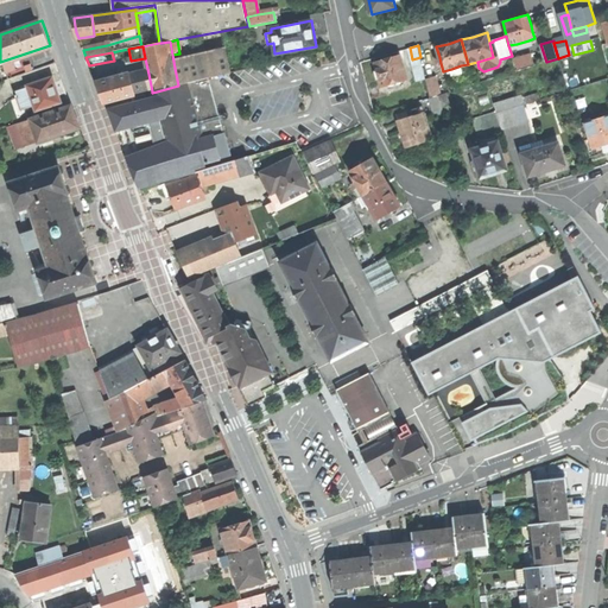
[(513,59),(517,71),(534,65),(531,54),(513,59)]
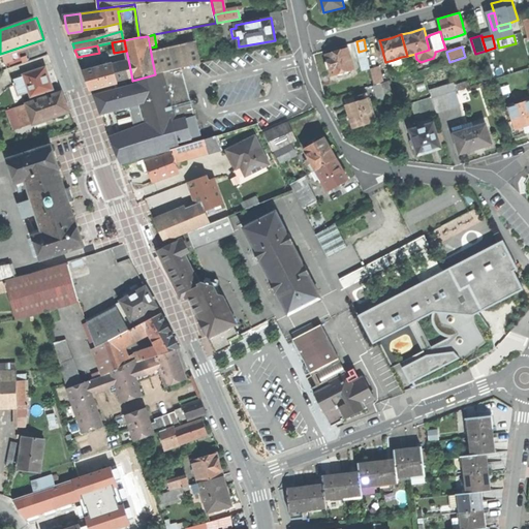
[(152,59),(155,74),(182,68),(201,64),(197,48),(152,59)]
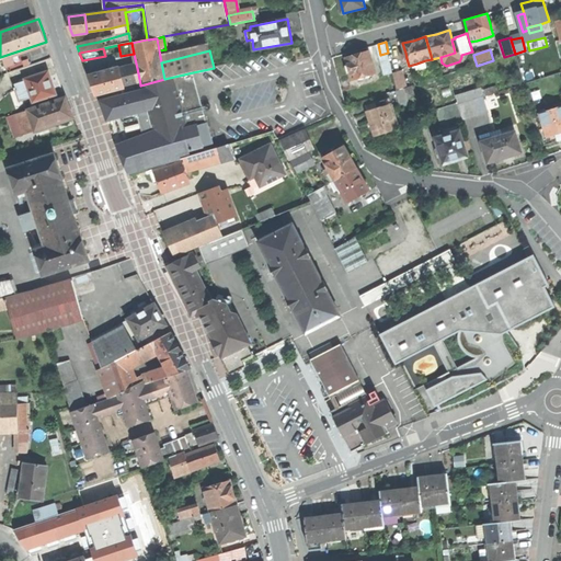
[(357,55),(346,58),(353,80),(363,78),(370,75),(376,73),(370,50),(357,55)]
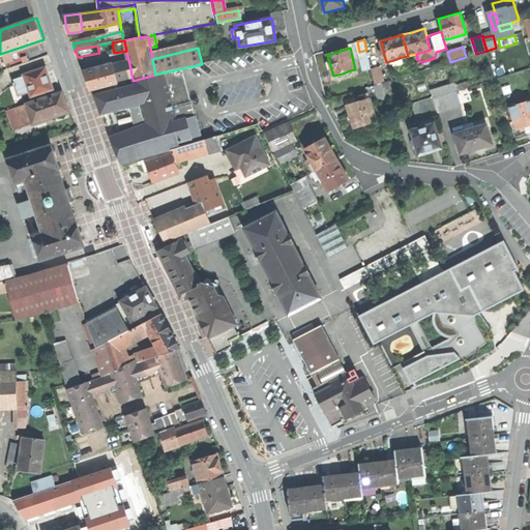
[(366,50),(359,52),(364,70),(372,68),(366,50)]
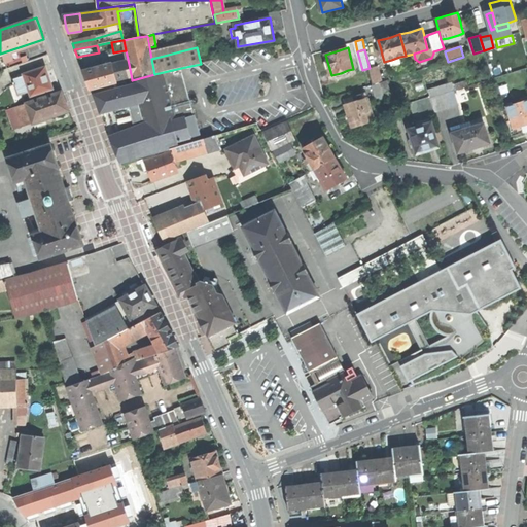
[(91,90),(117,83),(113,68),(112,64),(83,72),(88,82),(91,90)]
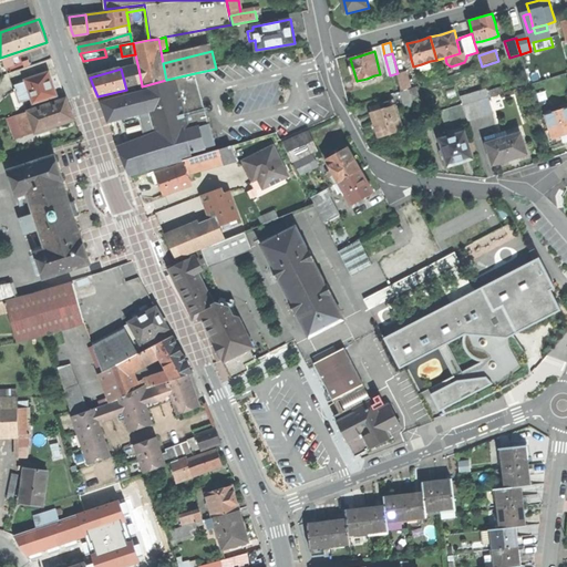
[(126,90),(142,85),(138,69),(122,73),(126,90)]
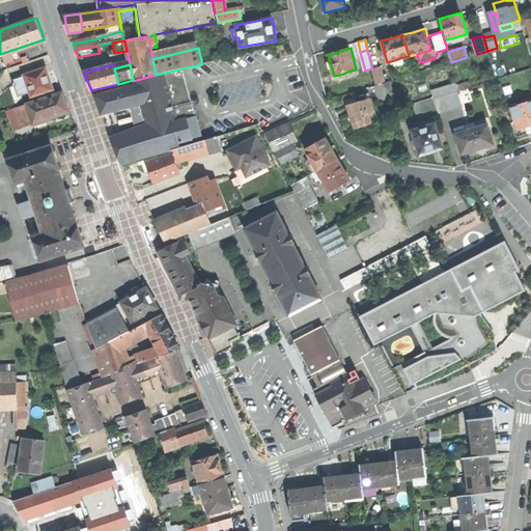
[(31,91),(33,96),(55,89),(51,78),(47,66),(25,75),(27,78),(31,91)]
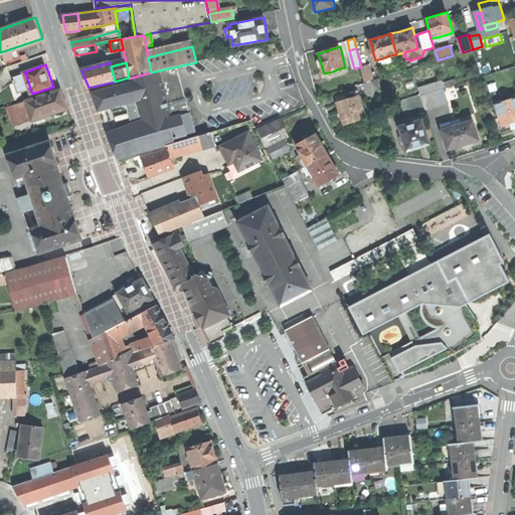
[(133,77),(134,82),(145,79),(155,118),(163,146),(170,145),(173,144),(172,138),(174,138),(176,137),(194,132),(177,66),(151,72),(133,77)]
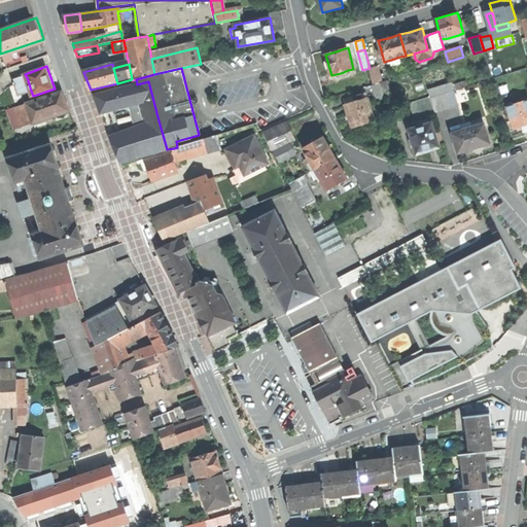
[(370,70),(375,84),(380,83),(383,82),(378,68),(370,70)]
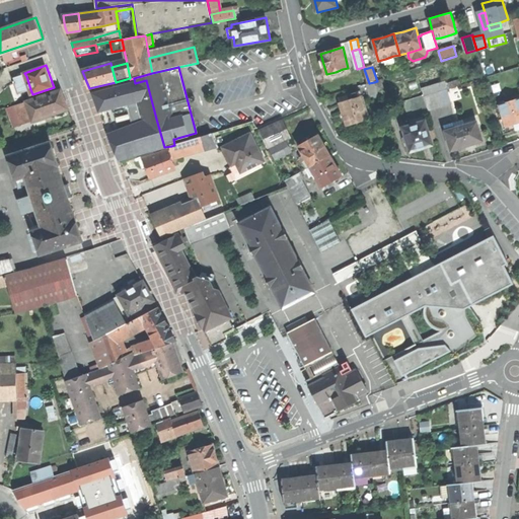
[(20,93),(30,89),(26,76),(16,80),(20,93)]
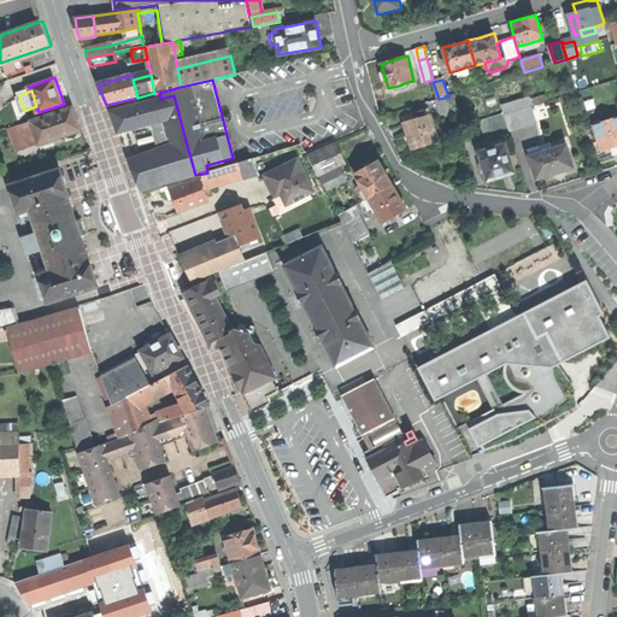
[(162,121),(169,146),(186,141),(174,95),(160,99),(157,100),(162,121)]
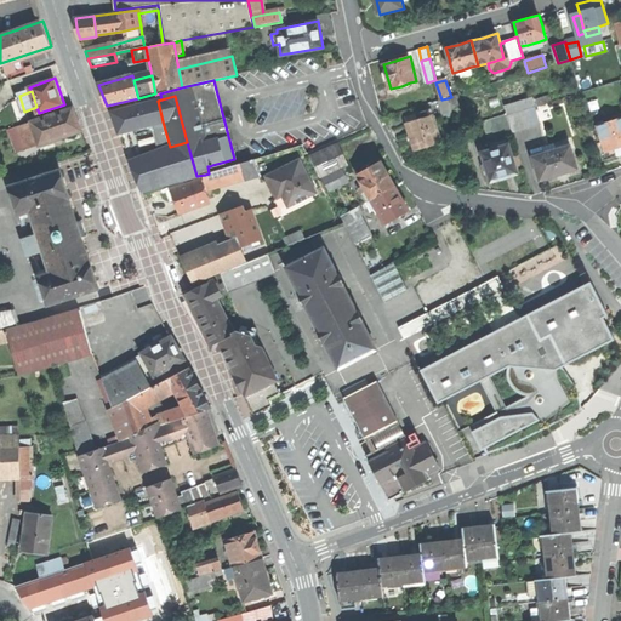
[(439,101),(444,114),(453,112),(448,98),(442,100),(439,101)]
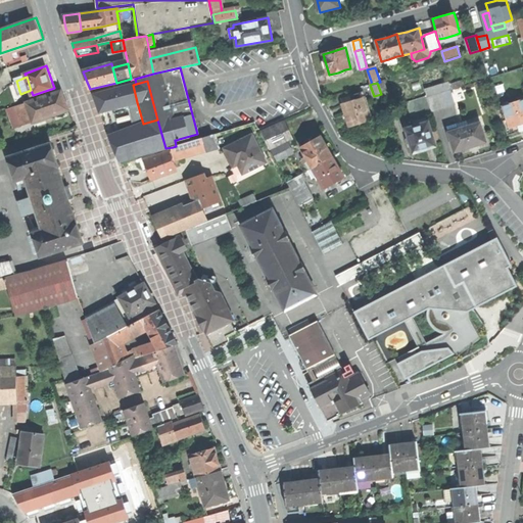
[(130,104),(137,102),(133,85),(126,86),(130,104)]
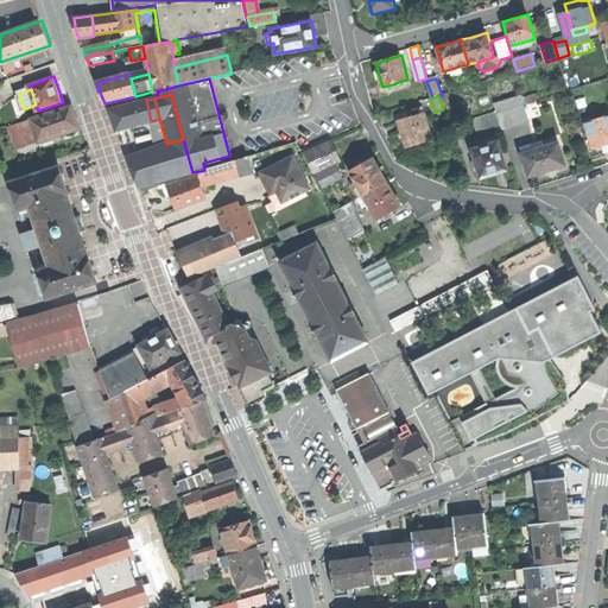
[(494,105),(496,112),(496,113),(515,108),(512,99),(494,105)]
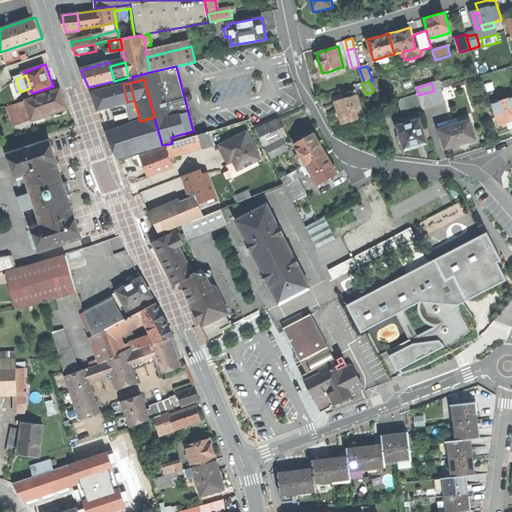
[(98,110),(115,106),(127,102),(123,84),(114,87),(92,92),(98,110)]
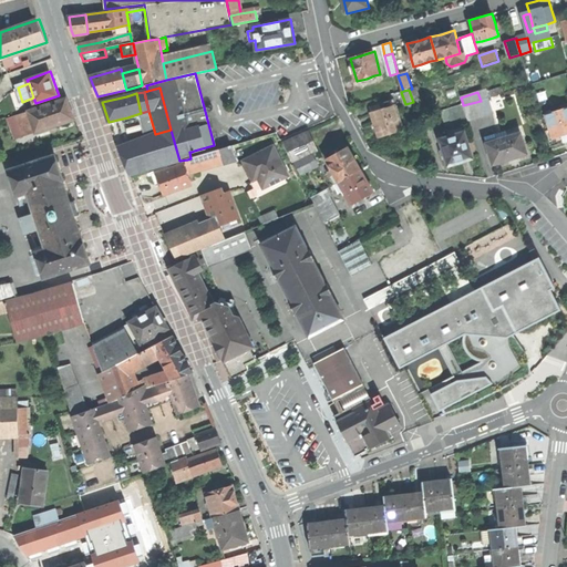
[(29,111),(37,132),(75,119),(72,110),(68,96),(29,111)]
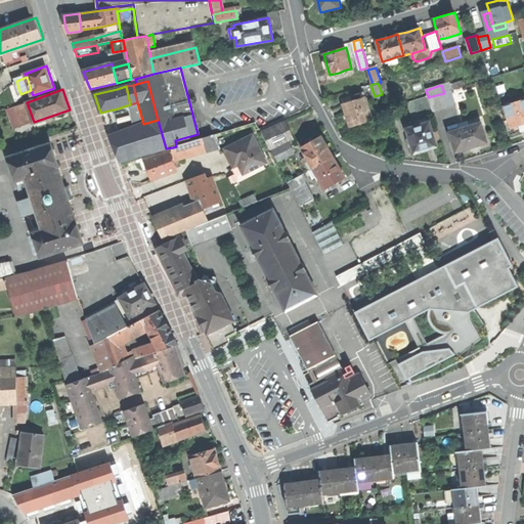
[(451,90),(444,93),(448,105),(455,103),(451,90)]
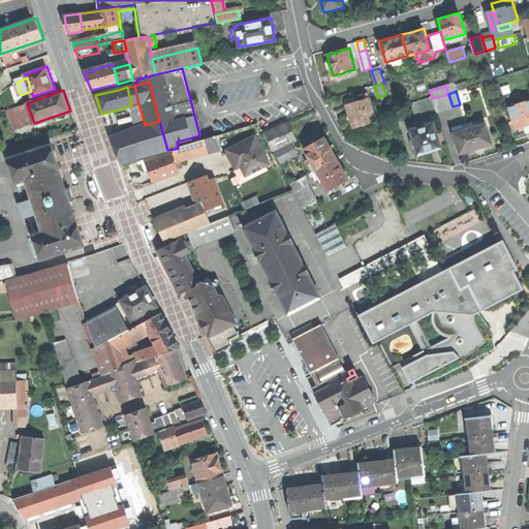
[(366,124),(376,121),(368,97),(365,99),(363,94),(354,96),(356,101),(347,105),(354,128),(366,124)]
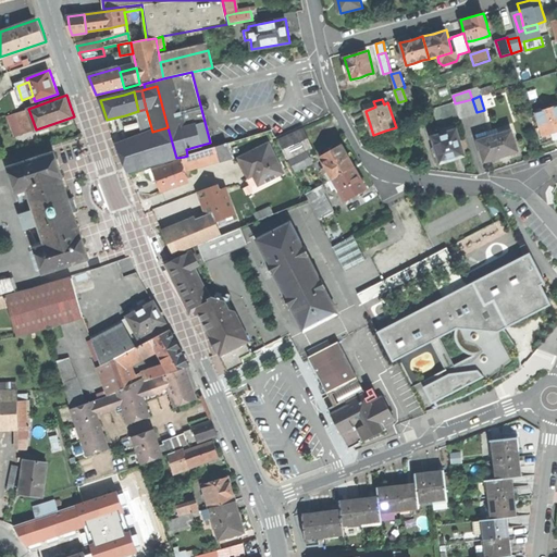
[(472,99),(455,103),(460,118),(477,112),(472,99)]
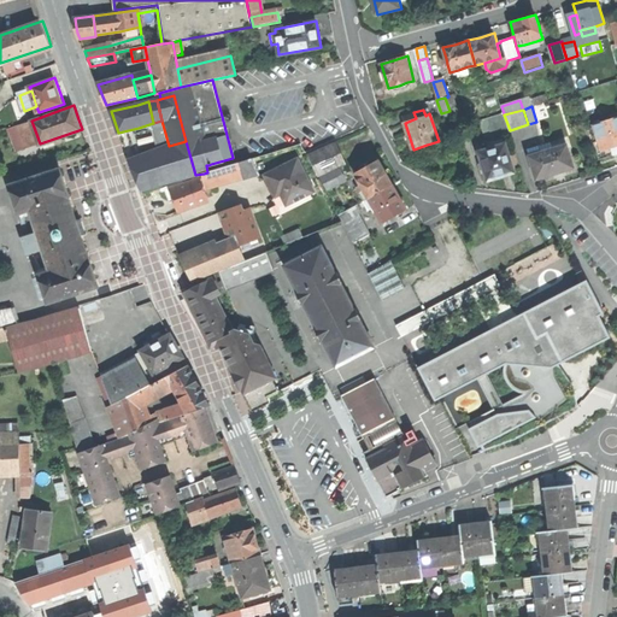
[(481,121),(488,142),(503,137),(505,144),(512,141),(510,130),(504,115),(504,113),(481,121)]
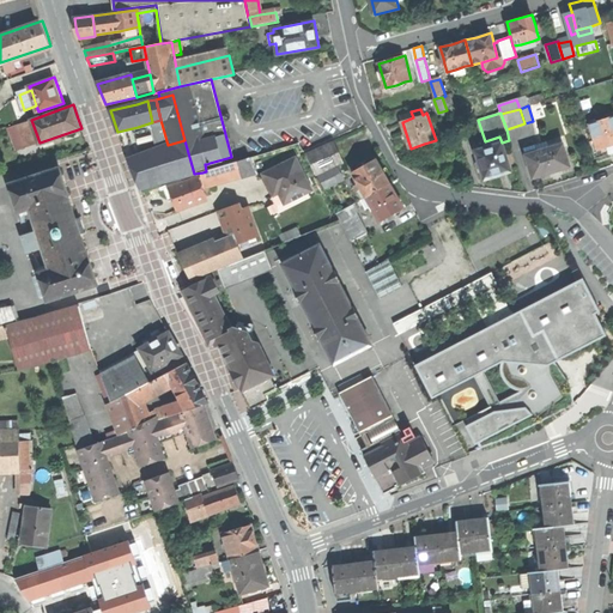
[(612,115),(589,123),(594,140),(598,150),(607,146),(610,153),(612,152),(612,115)]
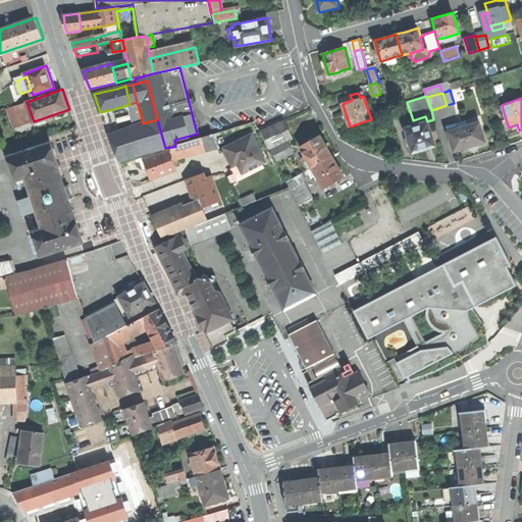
[(15,128),(34,121),(27,102),(8,108),(15,128)]
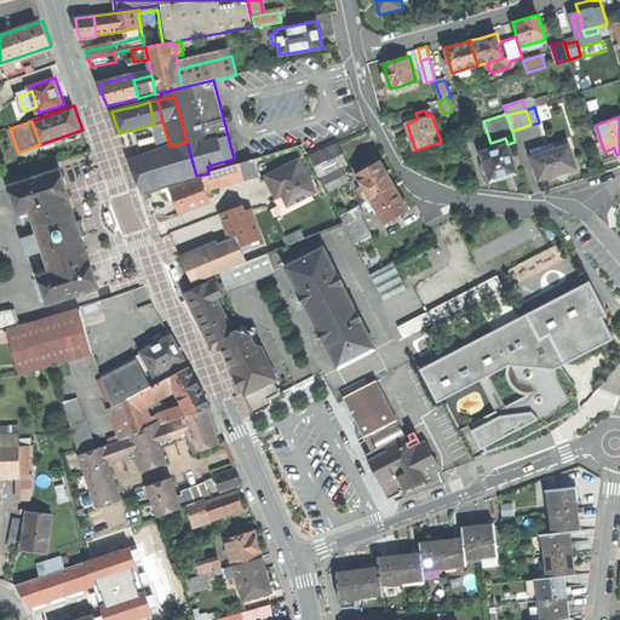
[(153,130),(161,149),(170,147),(162,121),(154,124),(139,128),(141,133),(153,130)]
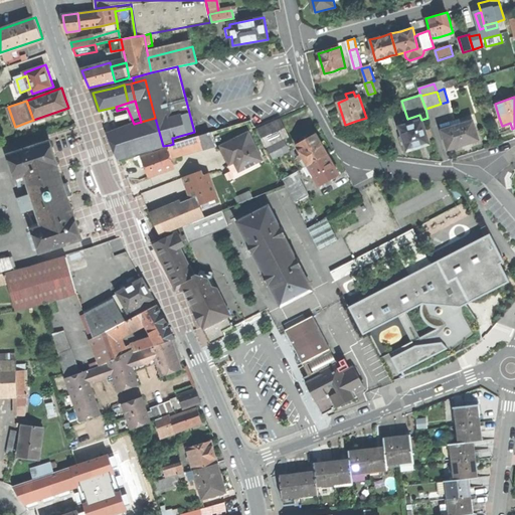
[(9,129),(15,127),(8,107),(2,110),(9,129)]
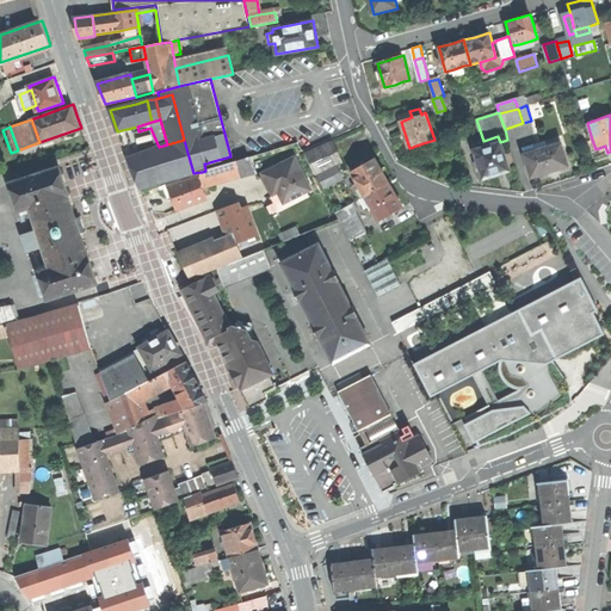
[(498,136),(483,141),(485,147),(474,150),(483,178),(495,174),(510,170),(500,142),(498,136)]
